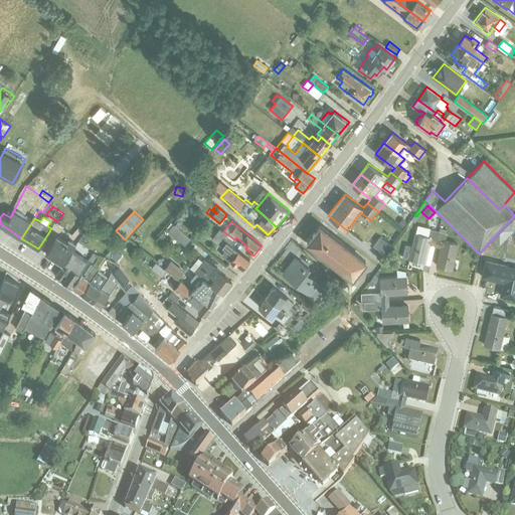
[(171,222),(166,228),(168,230),(168,231),(185,245),(191,238),(171,222)]
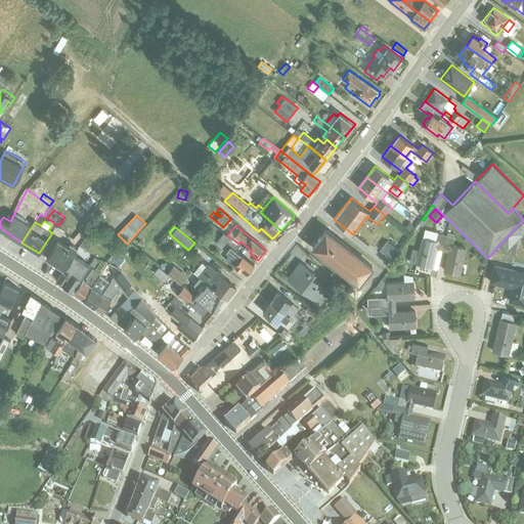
[(325,229),(312,247),(360,285),(374,267),(325,229)]
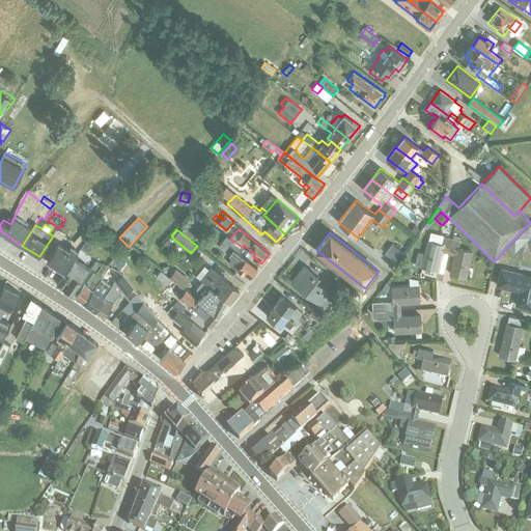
[(425,253),(421,267),(438,271),(442,252),(448,254),(449,254),(453,239),(430,232),(425,253)]
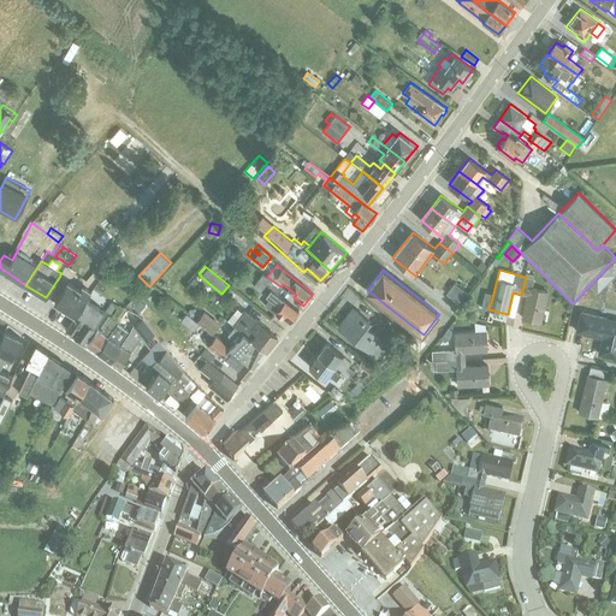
[(526,277),(521,295),(528,296),(522,318),(540,321),(548,291),(532,288),(534,274),(527,272),(526,277)]
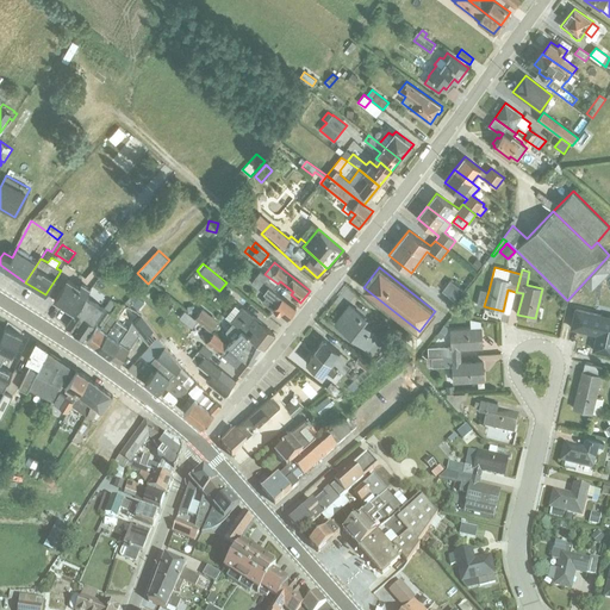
[(278,284),(265,274),(261,271),(251,284),(267,296),(263,302),(273,310),(273,309),(281,315),(282,313),(288,318),(297,307),(273,290),(278,284)]
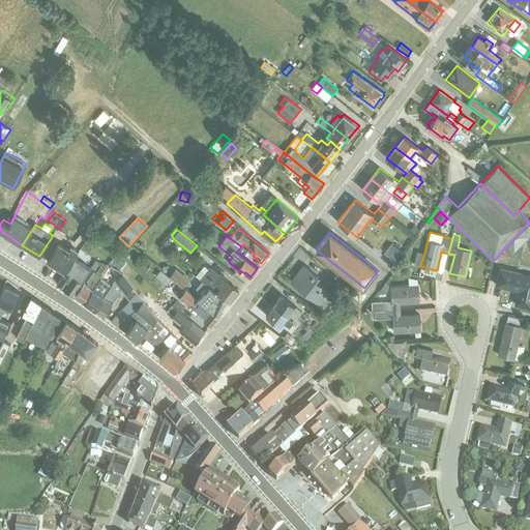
[(373,246),(382,252),(388,242),(380,236),(373,246)]
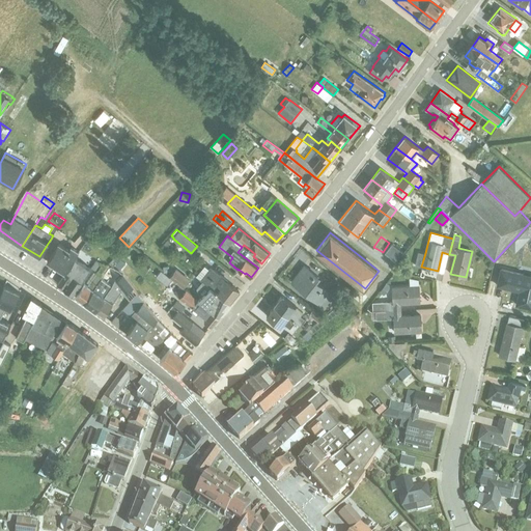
[(65,273),(75,257),(79,251),(72,246),(70,249),(59,243),(47,261),(65,273)]
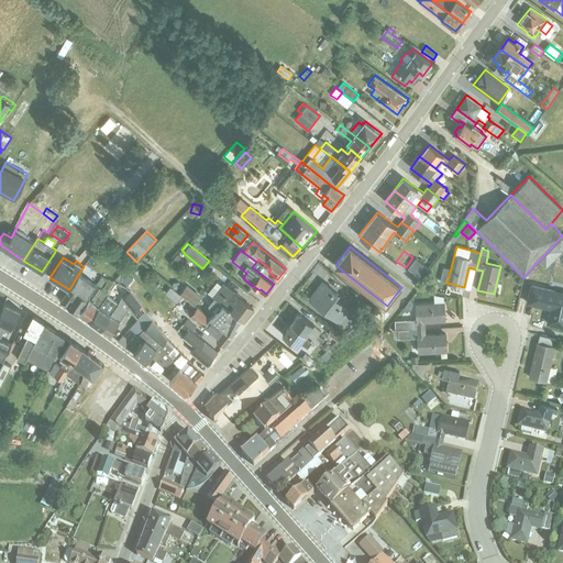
[(416,258),(409,268),(421,276),(428,267),(416,258)]
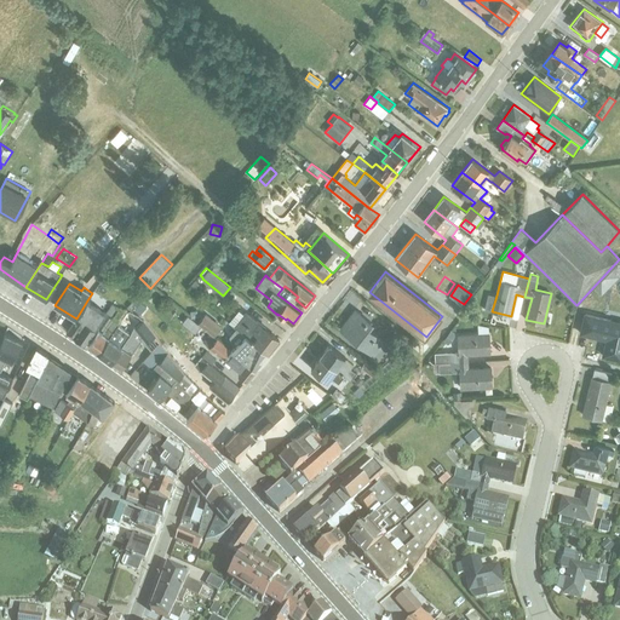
[(492,311),(497,296),(488,293),(484,310),(492,311)]
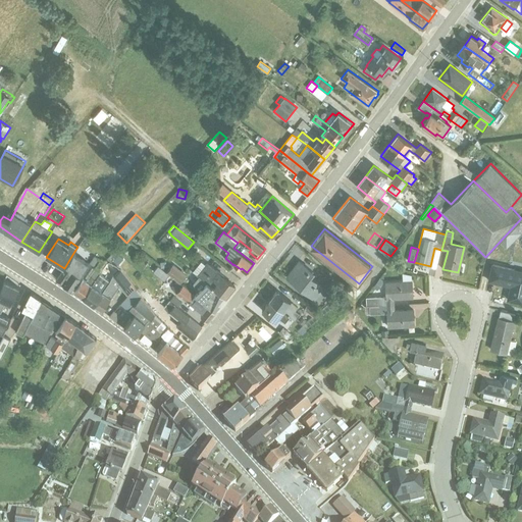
[(434,248),(430,266),(436,267),(440,250),(434,248)]
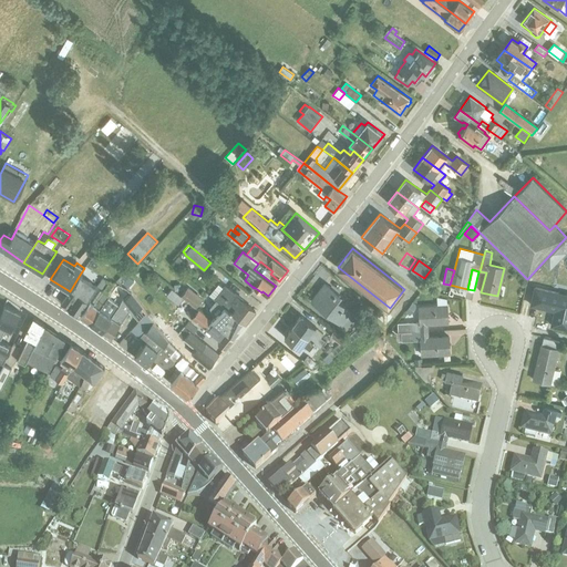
[(80,275),(70,291),(61,302),(78,315),(98,286),(80,275)]
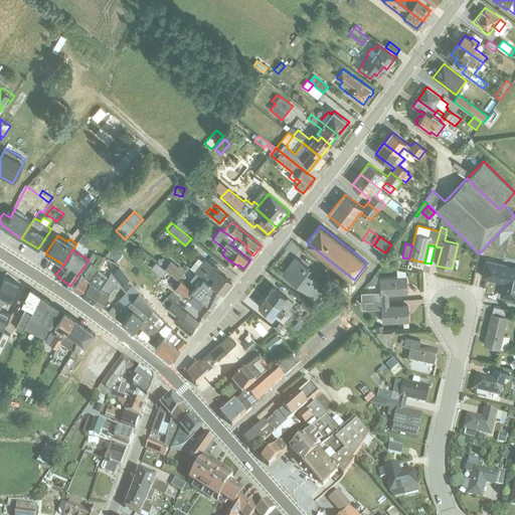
[(111,249),(106,255),(110,259),(115,252),(111,249)]
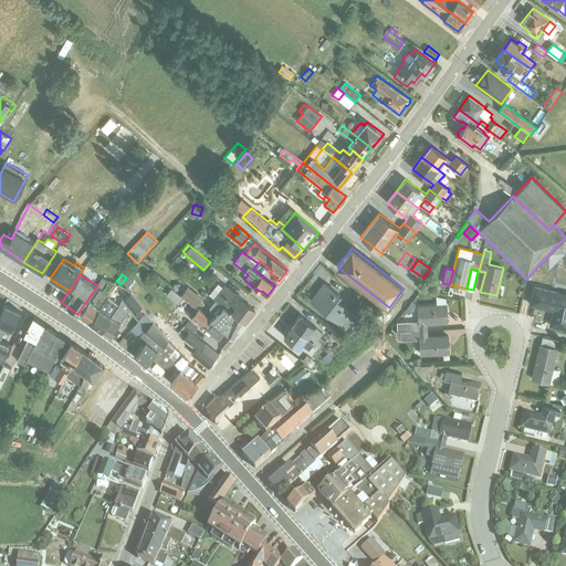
[(217,300),(242,321),(244,323),(255,310),(242,300),(243,297),(220,280),(209,294),(217,300)]
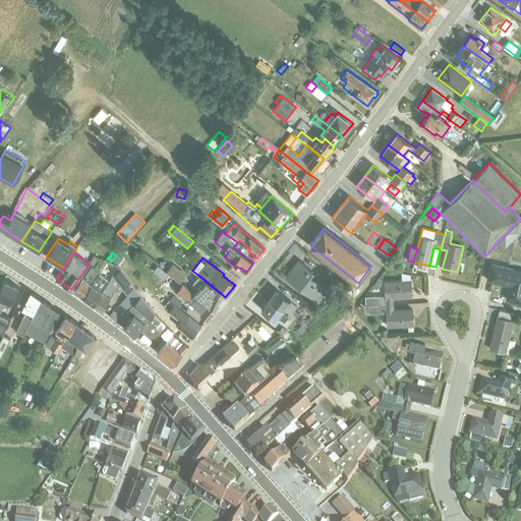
[(83,297),(99,274),(106,264),(101,259),(95,268),(93,267),(85,277),(88,278),(87,280),(82,278),(74,291),(83,297)]
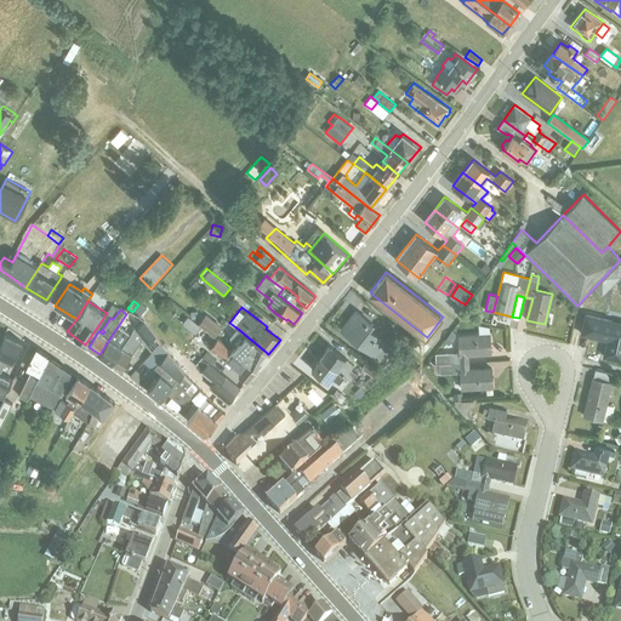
[(355,309),(340,330),(376,358),(387,342),(371,330),(376,323),(355,309)]
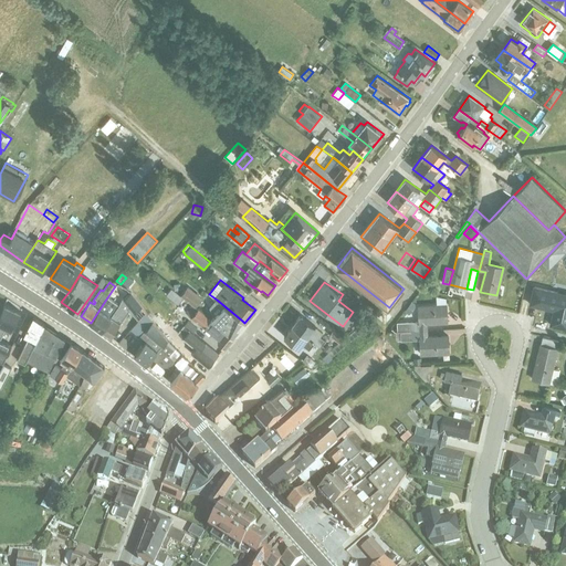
[(192,304),(196,306),(202,297),(188,286),(181,295),(192,304)]
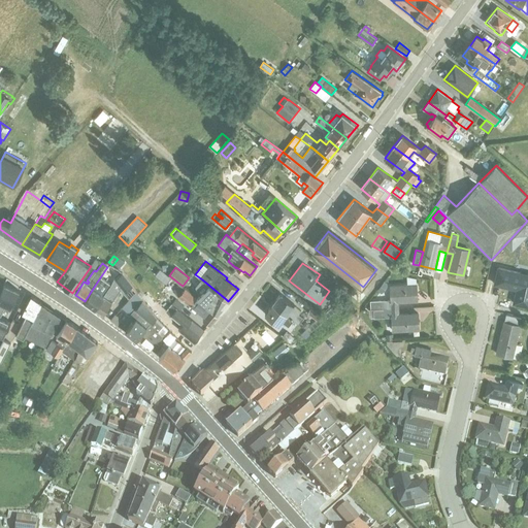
[(527,273),(498,267),(494,284),(517,289),(514,303),(527,305),(527,273)]
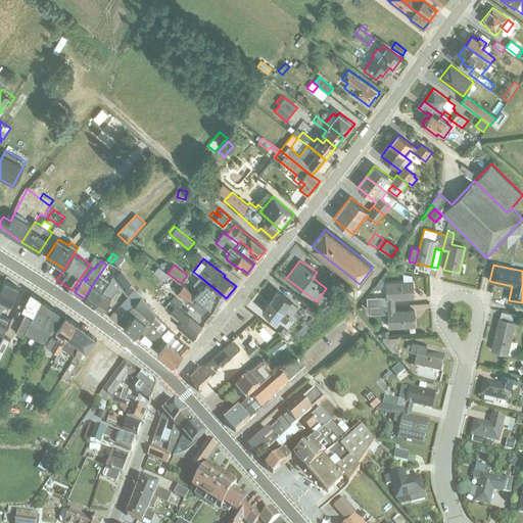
[(103,293),(94,305),(102,312),(120,286),(123,290),(132,284),(122,271),(113,276),(114,276),(103,293)]
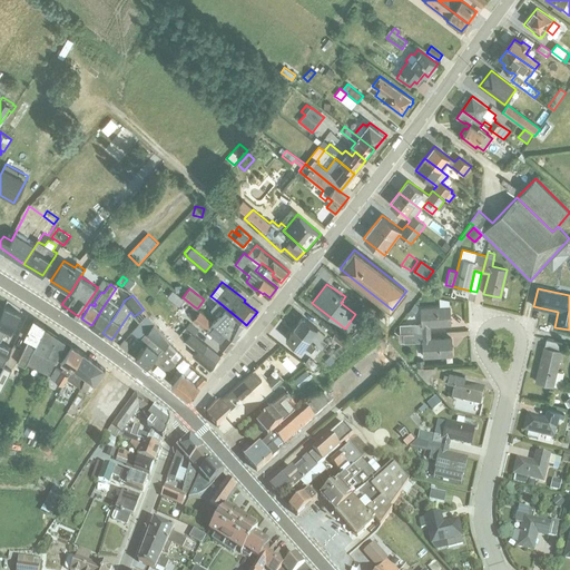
[(422,324),(400,325),(401,334),(431,332),(431,326),(452,325),(450,300),(440,298),(440,307),(421,307),(422,324)]
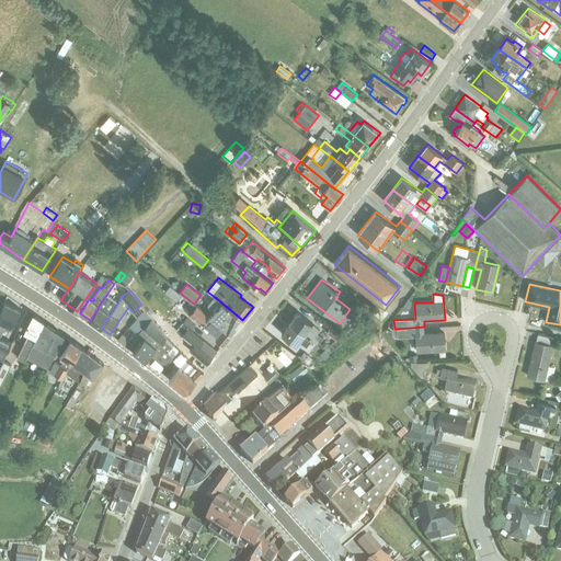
[(106,295),(90,320),(101,328),(111,315),(109,312),(116,301),(106,295)]
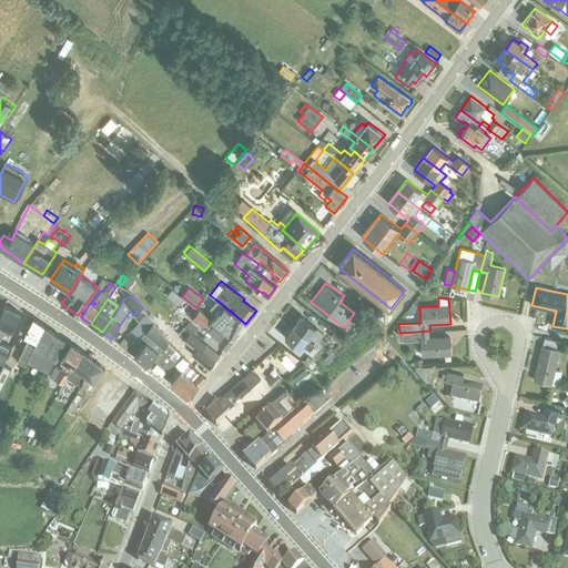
[(205,315),(234,338),(241,331),(236,327),(237,325),(240,326),(243,322),(217,301),(205,315)]
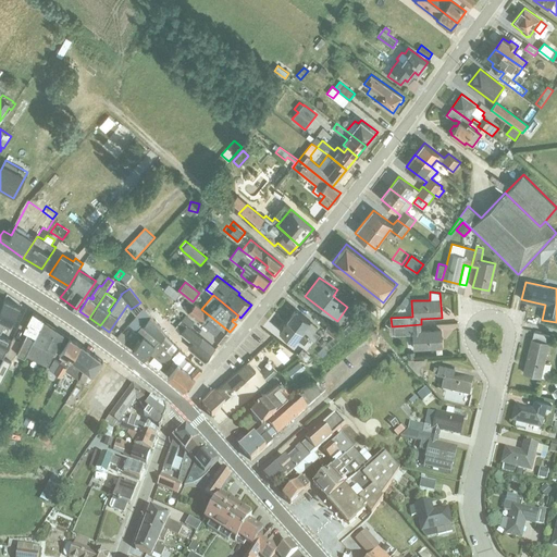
[(406,297),(398,306),(403,309),(410,300),(406,297)]
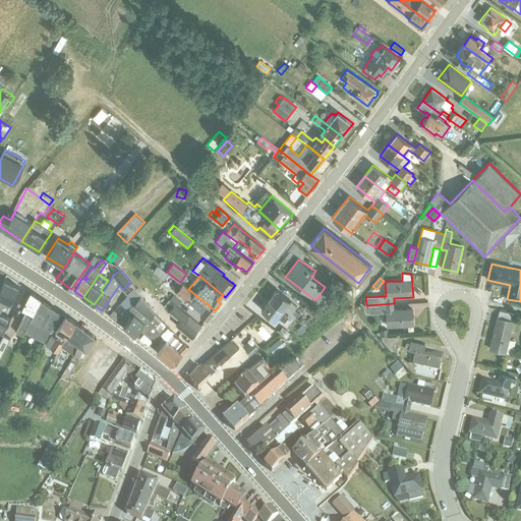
[(0,303),(4,296),(12,300),(18,287),(4,280),(0,288),(0,303)]
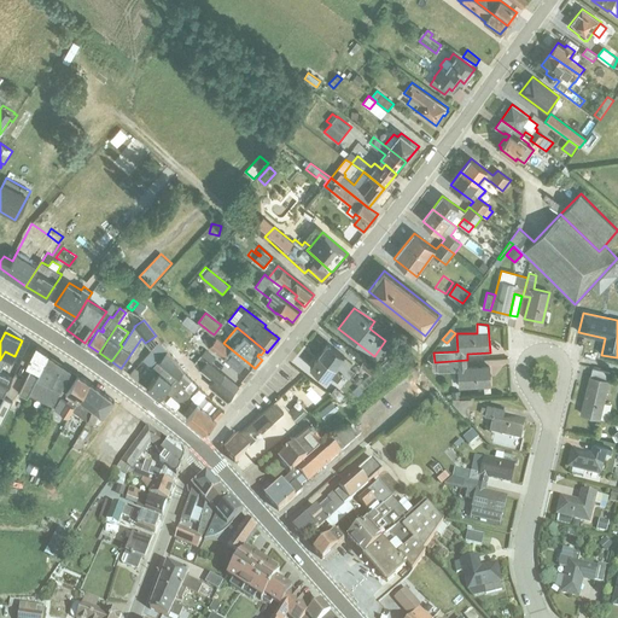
[(214,334),(210,332),(203,340),(223,359),(225,356),(240,369),(238,373),(245,379),(255,368),(223,343),(214,334)]
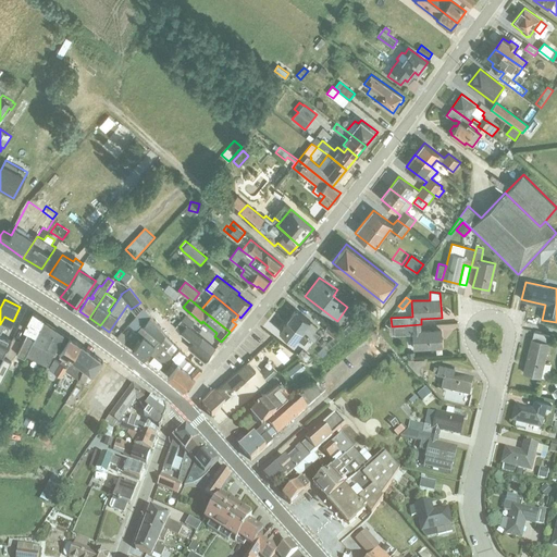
[(149,351),(165,335),(145,307),(128,324),(137,331),(135,334),(140,338),(133,348),(144,358),(149,351)]
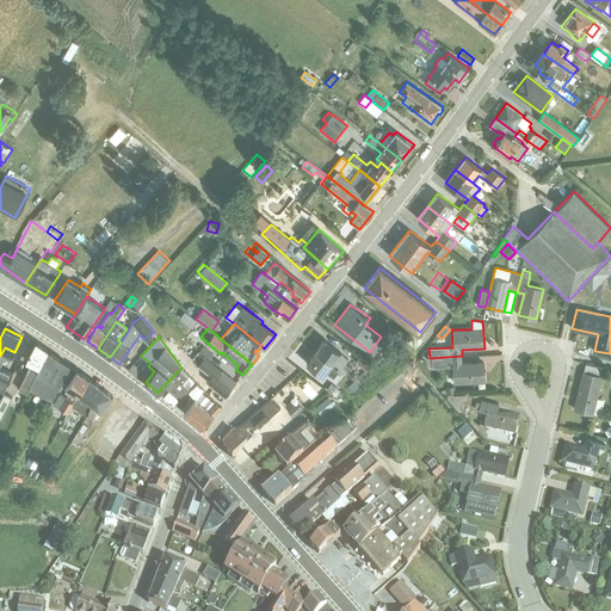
[(316,351),(339,369),(346,375),(352,368),(346,363),(349,359),(341,353),(325,340),(316,351)]
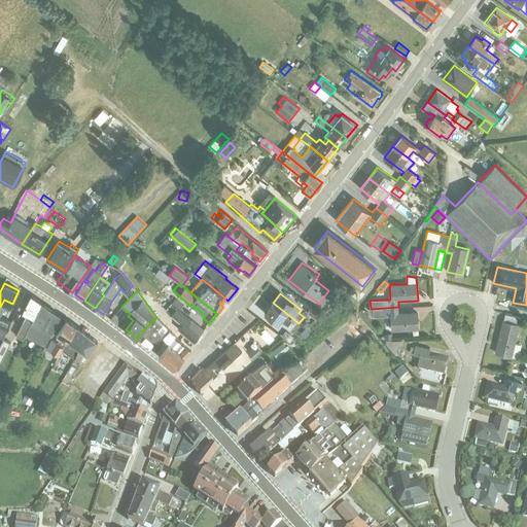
[(26,337),(41,303),(32,295),(23,312),(27,314),(16,336),(24,340),(26,337)]
